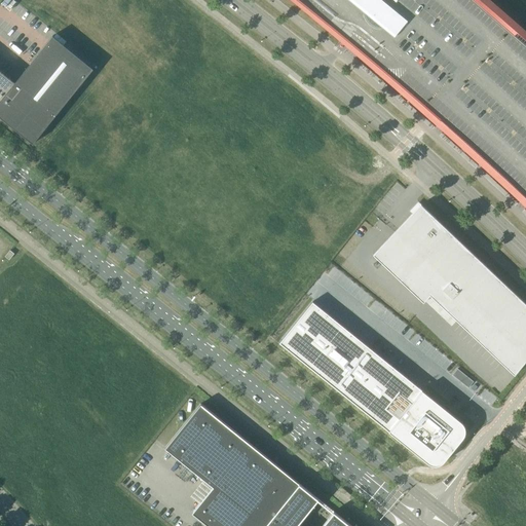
[(284,0),(328,33),(339,43),(490,186),(525,221),(525,47),(472,0),(284,0)]
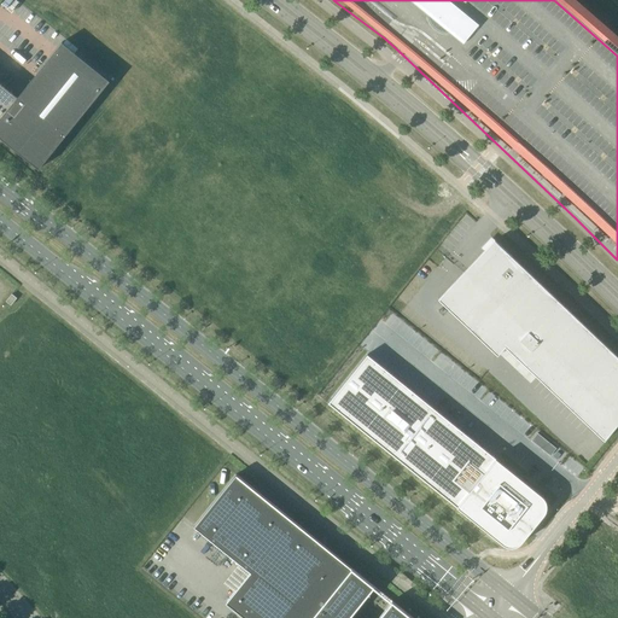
[(570,1),(566,6),(565,7),(581,21),(586,15),(570,1)]
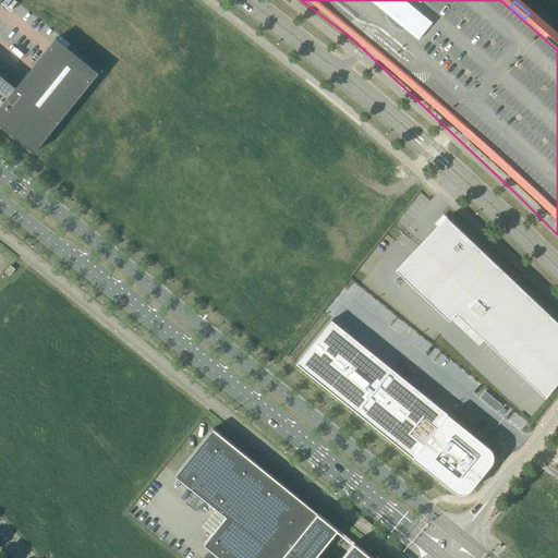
[(57,39),(16,88),(15,87),(0,74),(0,124),(35,154),(99,74),(68,48),(57,39)]
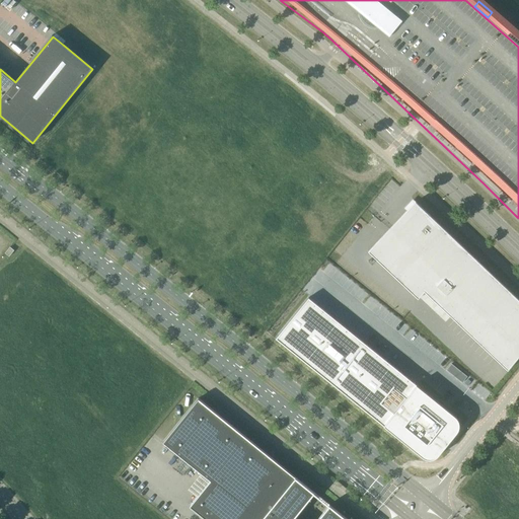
[(518,300),(415,201),(388,229),(367,251),(417,298),(424,291),(507,370),(518,354),(518,300)]
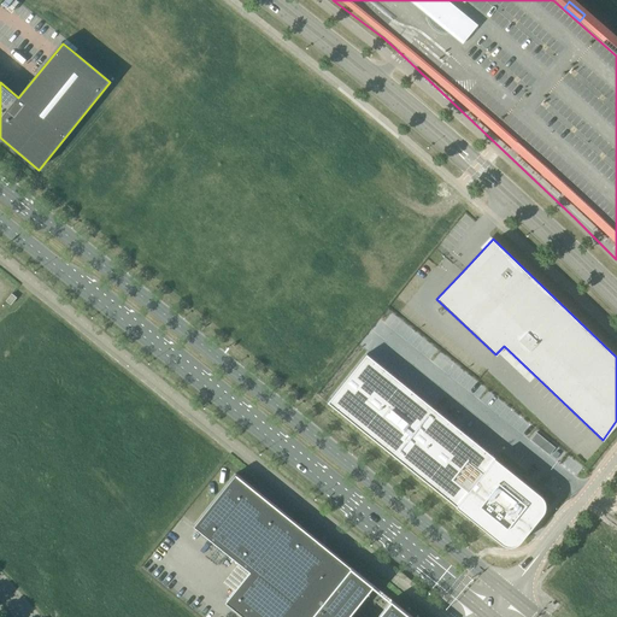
[(11,294),(6,301),(11,305),(16,298),(11,294)]
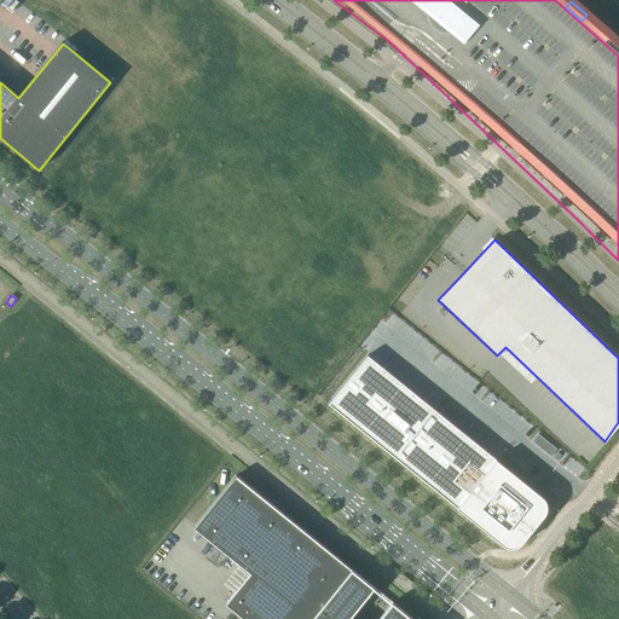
[(346,382),(328,404),(329,405),(356,427),(379,445),(394,457),(422,479),(438,492),(453,504),(456,507),(457,509),(480,527),(501,543),(503,545),(505,547),(508,548),(510,548),(513,548),(515,548),(518,547),(520,545),(522,543),(530,533),(537,525),(539,522),(544,516),(545,514),(547,512),(548,508),(548,505),(547,503),(545,501),(544,498),(542,496),(518,476),(495,458),(484,449),(461,431),(434,409),(405,385),(393,376),(391,374),(388,372),(382,366),(368,356),(346,382)]
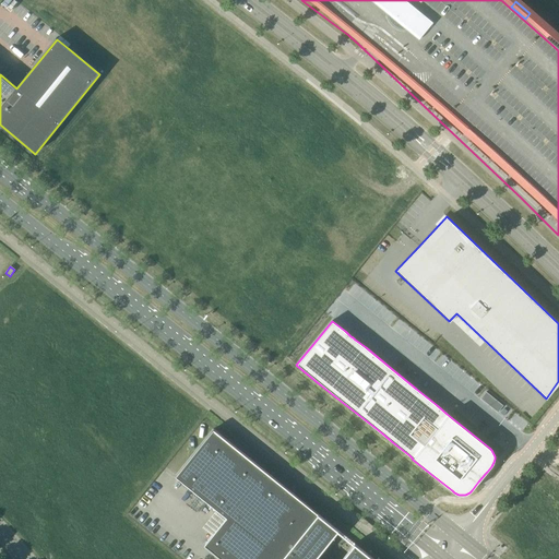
[(226,518),(203,545),(219,558),(373,558),(213,429),(175,476),(226,518)]
